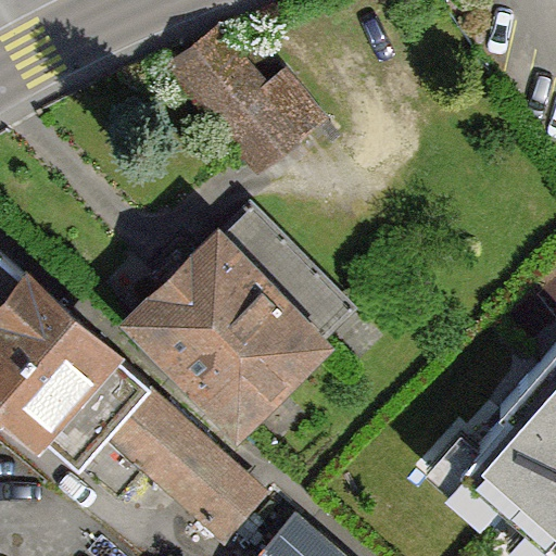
[(261,84),(216,29),(173,61),(258,163),(320,112),(282,66),(261,84)]
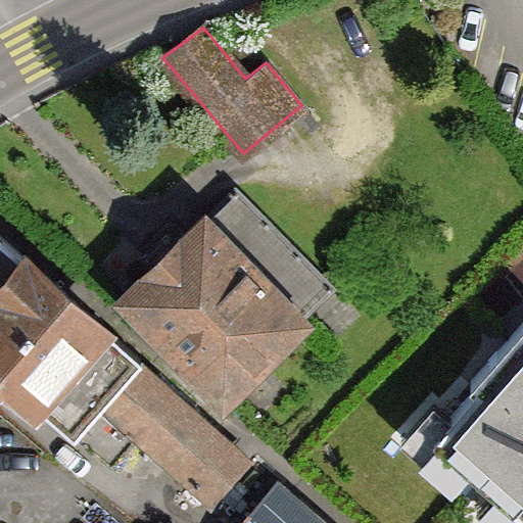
[(235,189),(126,295),(223,393),(300,317),(288,303),(319,273),(235,189)]
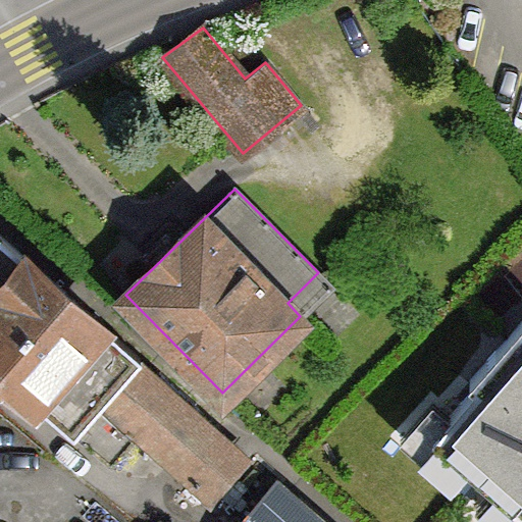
[(0,370),(73,434),(74,433),(111,467),(139,435),(209,497),(244,457),(138,362),(140,359),(0,235),(0,370)]
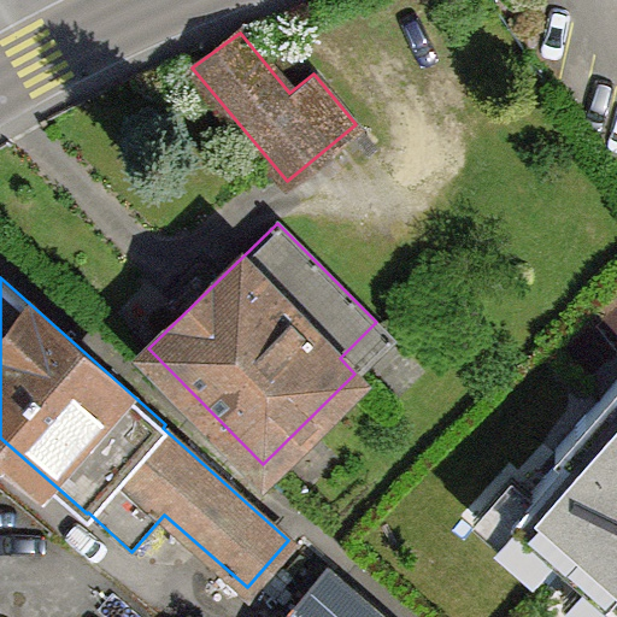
[(616,378),(556,450),(563,456),(512,512),(616,605),(616,378)]
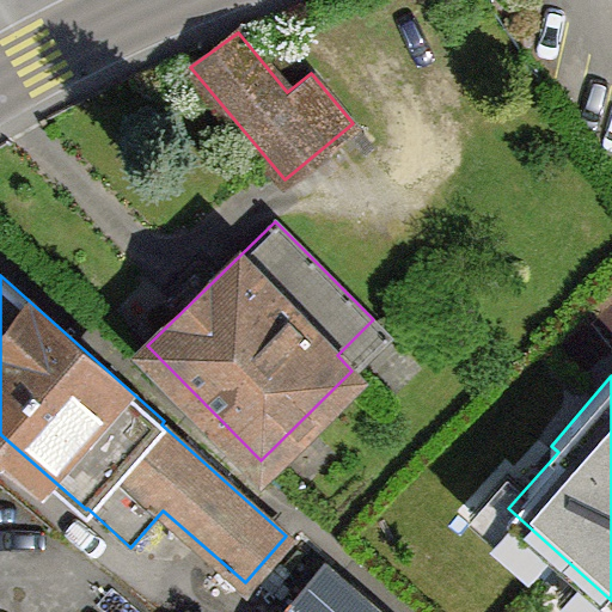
[(385,611),(350,581),(323,611),(385,611)]
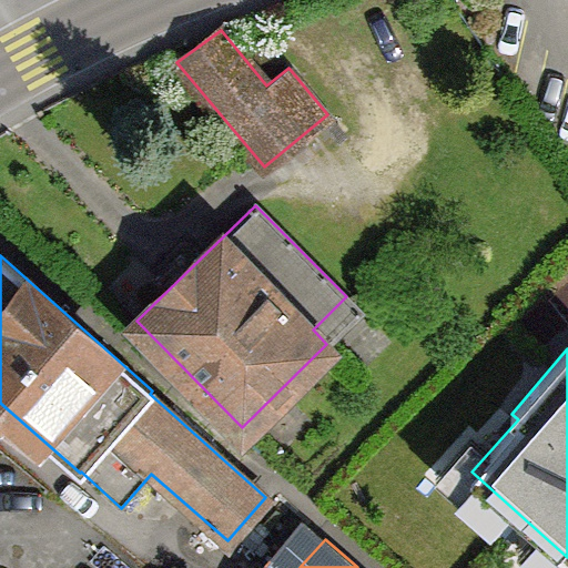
All buildings are outlined.
